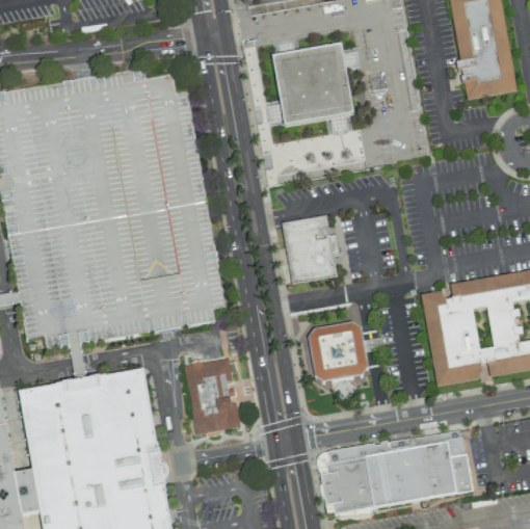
[(501,0),(518,91),(468,100),(465,82),(462,82),(461,77),(464,76),(462,70),(458,70),(457,62),(460,61),(450,0),(501,0)]
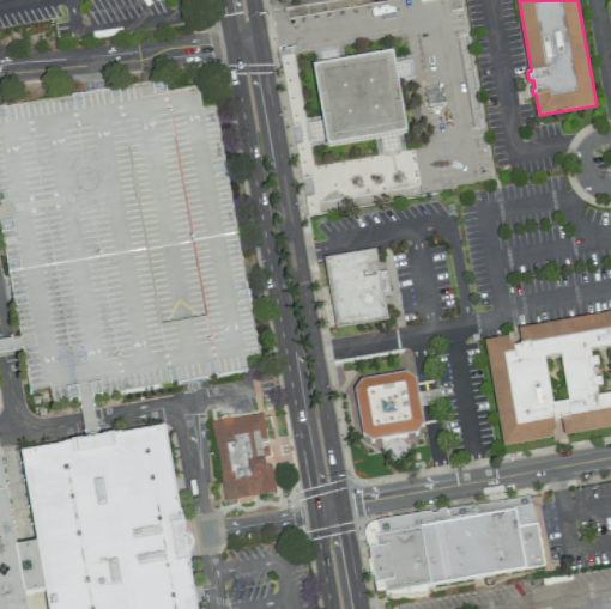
[(318,65),(395,50),(410,129),(332,144),(318,65)]
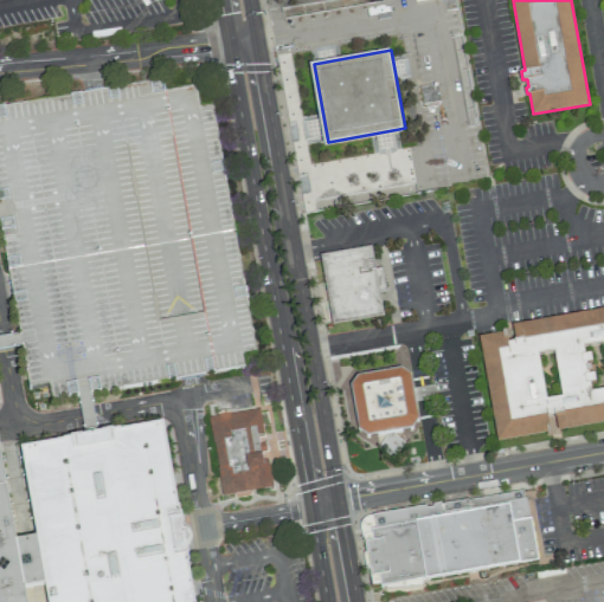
[(0,104),(95,86),(164,75),(166,86),(199,81),(203,102),(212,99),(257,349),(244,351),(246,363),(192,373),(53,397),(50,381),(31,384),(23,337),(0,214),(0,104)]
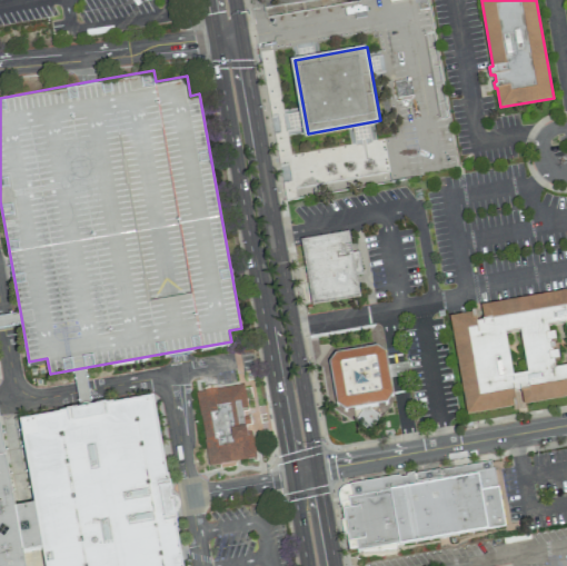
[(301,237),(349,229),(354,250),(359,249),(364,270),(357,271),(360,294),(312,303),(301,237)]
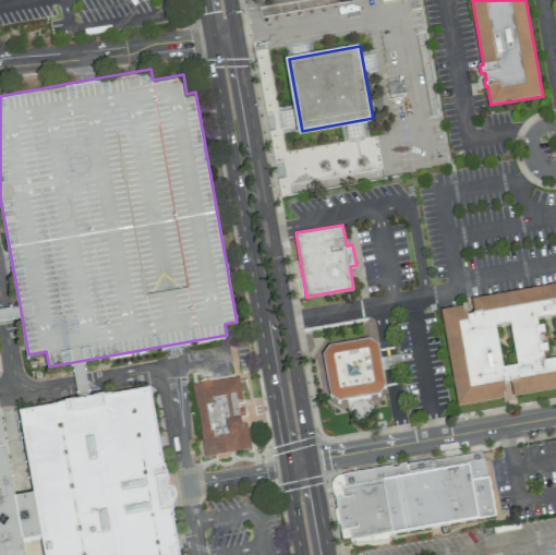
[(442,309),(459,406),(507,397),(505,382),(511,382),(515,396),(555,387),(555,281),(472,298),(475,312),(468,313),(467,304),(442,309)]
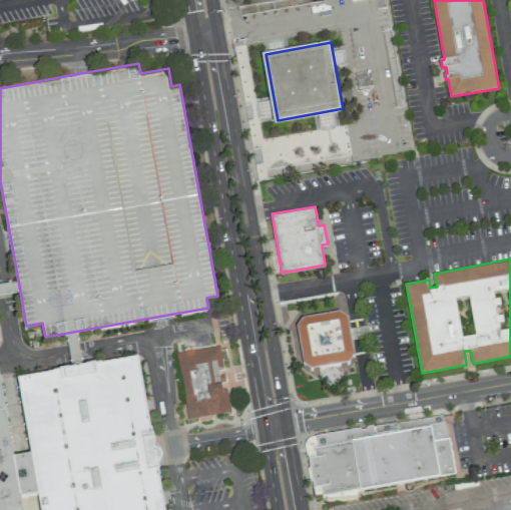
[(349,361),(355,353),(348,316),(340,310),(303,317),(297,325),(304,362),(312,368),(349,361)]
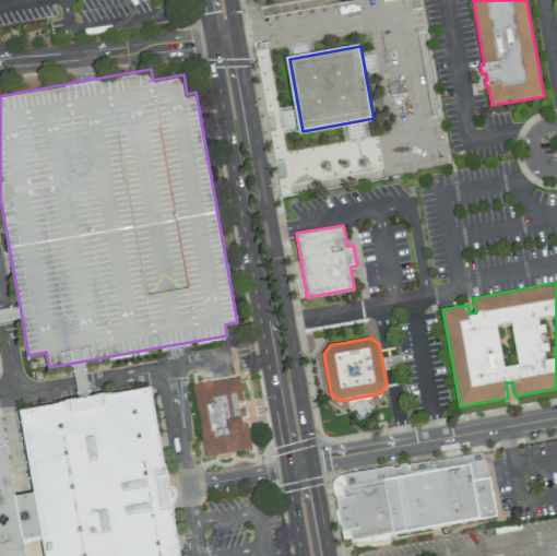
[(197,379),(246,369),(250,395),(246,397),(253,440),(210,449),(197,379)]
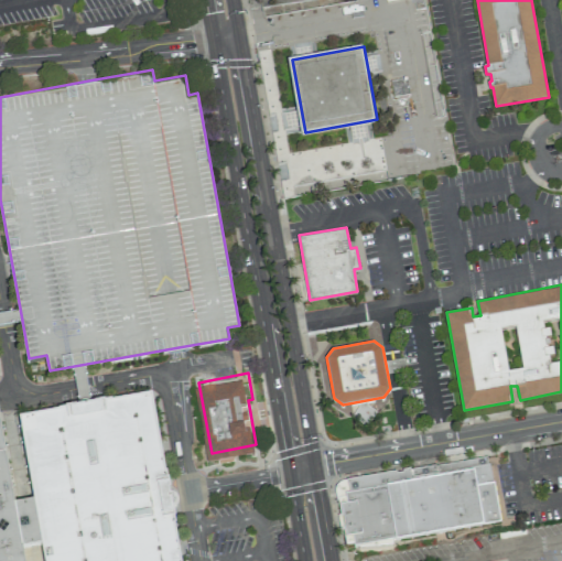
[(20,414),(152,391),(182,560),(46,560),(43,542),(34,497),(20,414)]
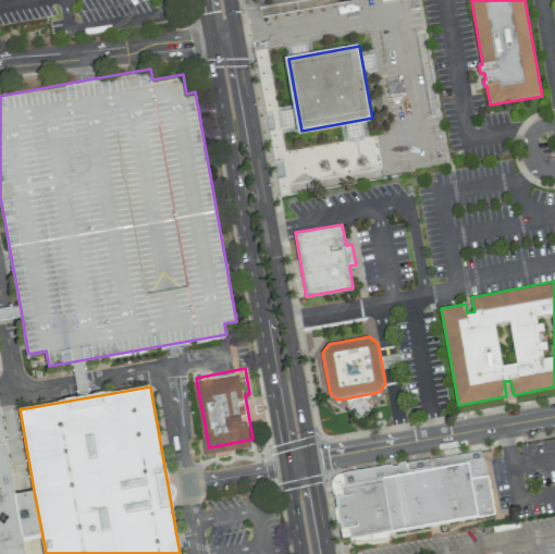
[(0,553),(0,407),(15,494),(34,491),(42,536),(23,538),(25,553),(0,553)]
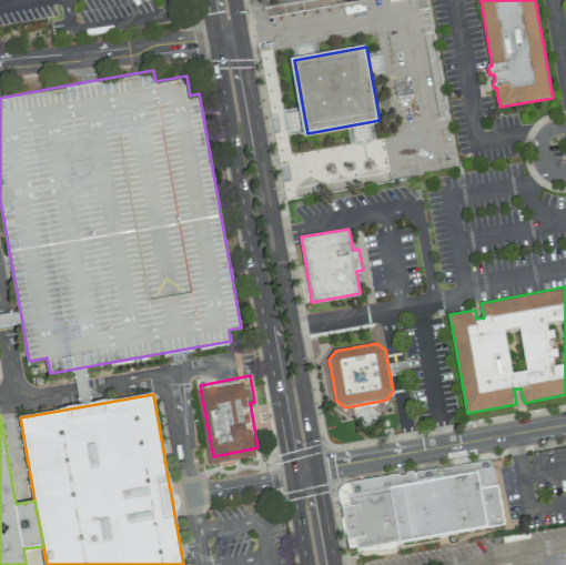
[(504,526),(496,461),(341,478),(349,548),(396,543),(395,538),(504,526)]
